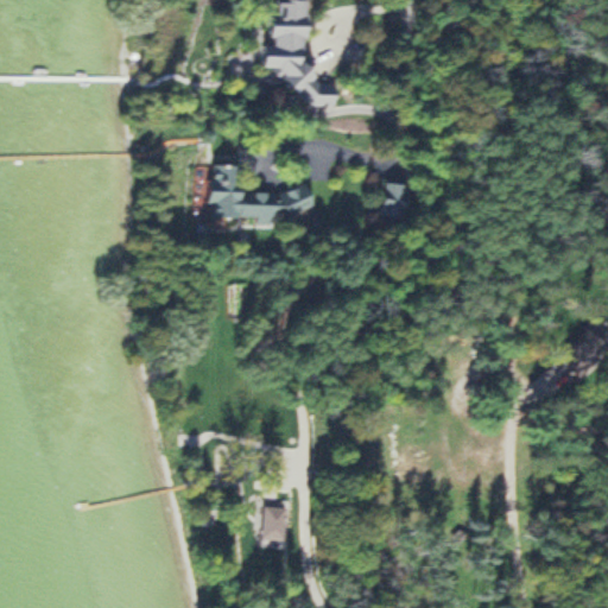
[(306,0),(304,59),(337,87),(333,105),(309,105),(280,77),(284,71),(278,65),(264,64),(266,42),(273,40),(271,8),(279,11),(279,0),(306,0)]
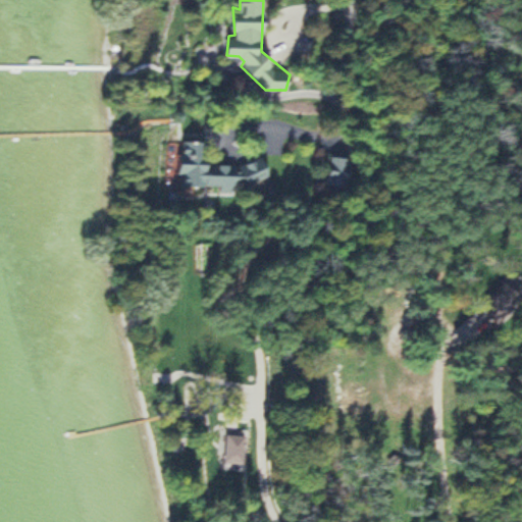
[(183,139),(181,151),(178,151),(177,172),(180,173),(181,184),(217,185),(218,191),(232,192),(232,178),(244,179),(246,184),(267,175),(257,156),(236,166),(236,163),(209,163),(208,159),(204,153),(205,140),(183,139)]
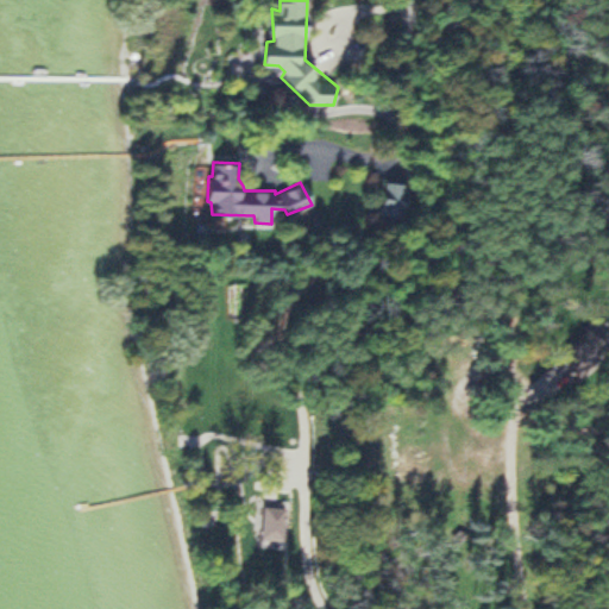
[(380,212),(401,213),(402,183),(381,182),(380,212)]
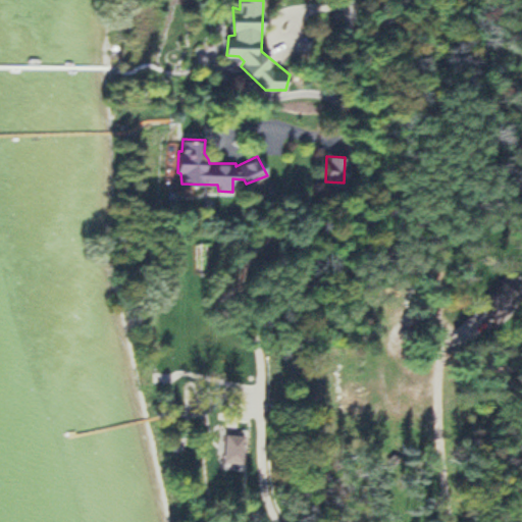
[(214,435),(215,464),(238,463),(236,434),(214,435)]
